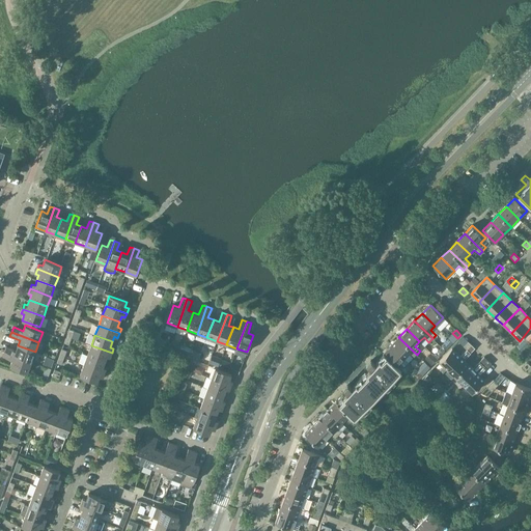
[(398,337),(391,345),(403,358),(409,354),(413,358),(417,355),(398,337)]
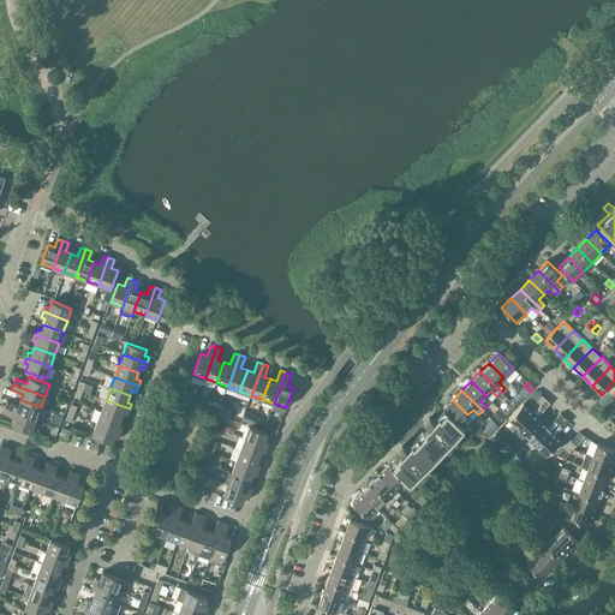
[(547,399),(542,395),(537,401),(541,405),(547,399)]
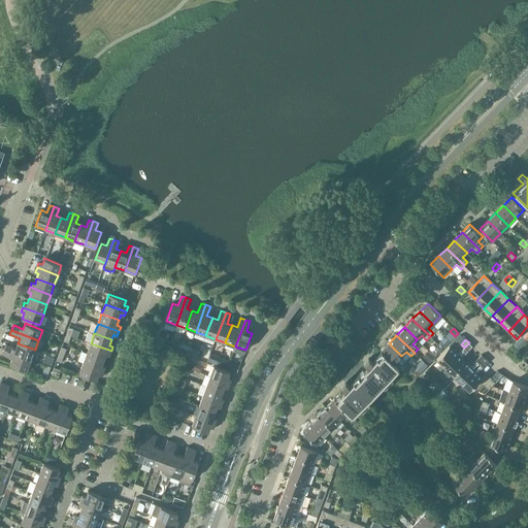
[(472,347),(469,342),(464,348),(468,352),(472,347)]
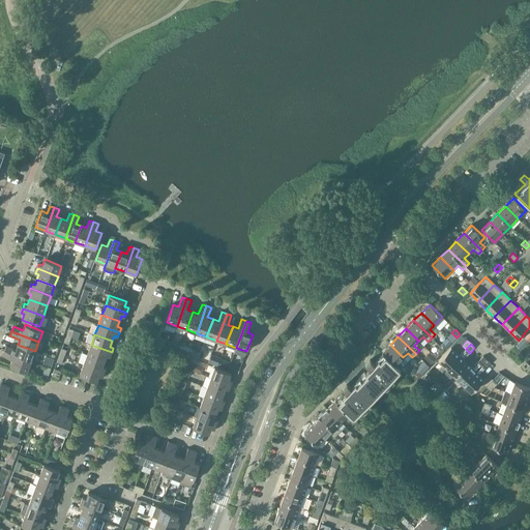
[(6,347),(4,351),(31,361),(35,351),(18,345),(16,350),(6,347)]
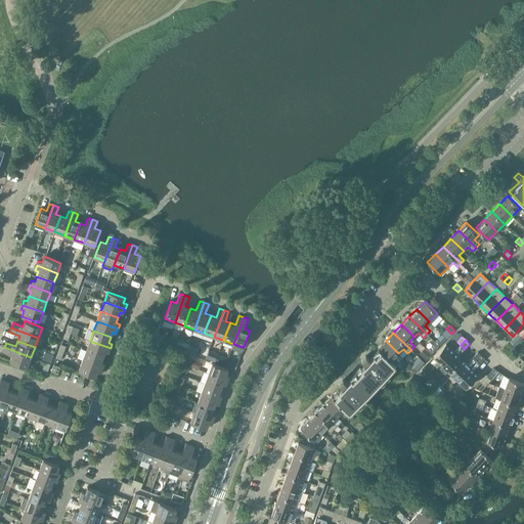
[(90,341),(86,350),(103,357),(105,351),(108,353),(111,348),(90,341)]
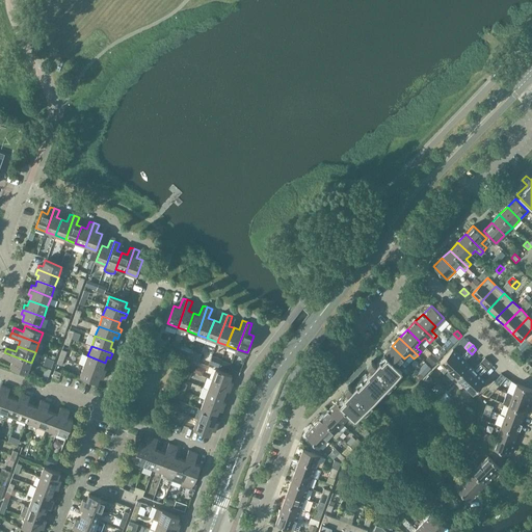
[(384,355),(376,364),(394,379),(402,371),(405,368),(400,363),(404,358),(392,346),(383,354),(384,355)]
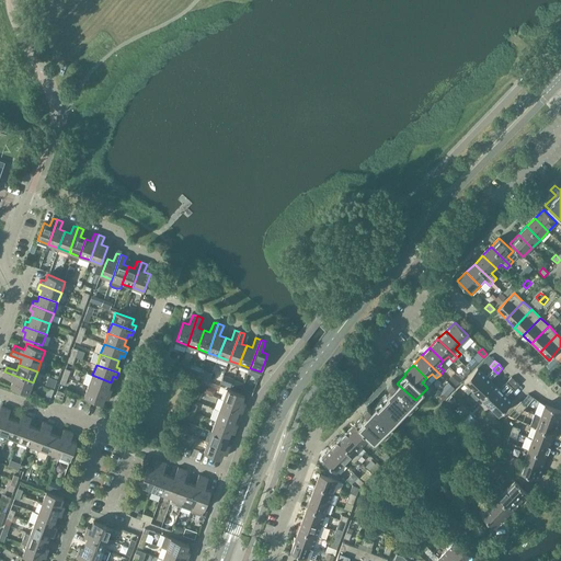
[(465,382),(473,390),(487,377),(478,368),(465,382)]
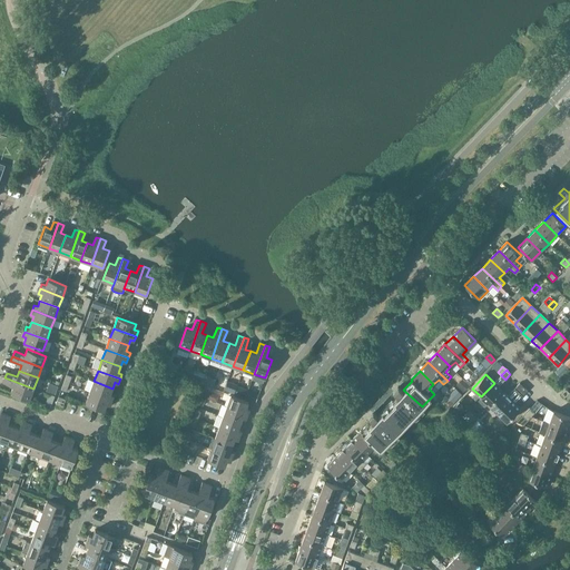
[(33,389),(5,377),(2,383),(13,386),(11,393),(30,400),(33,389)]
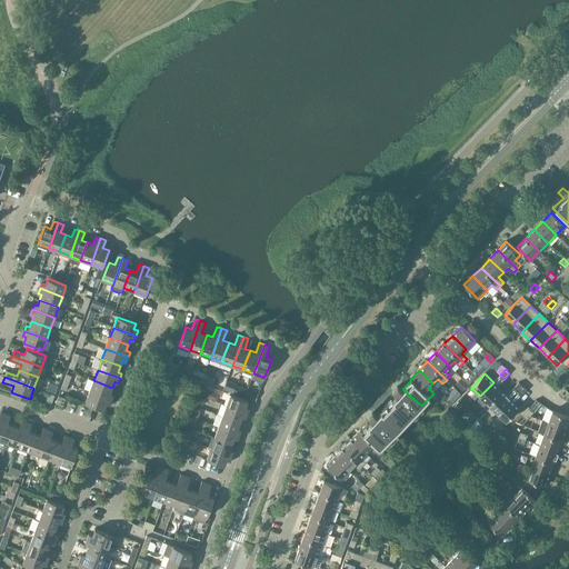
[(112,388),(93,380),(90,391),(112,399),(113,395),(110,393),(112,388)]
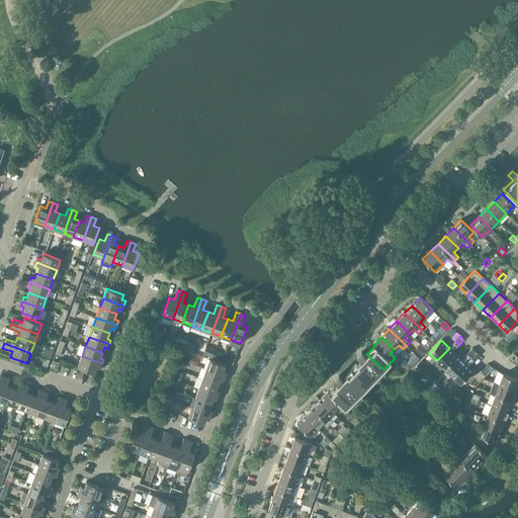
[(421,356),(426,350),(422,346),(417,351),(421,356)]
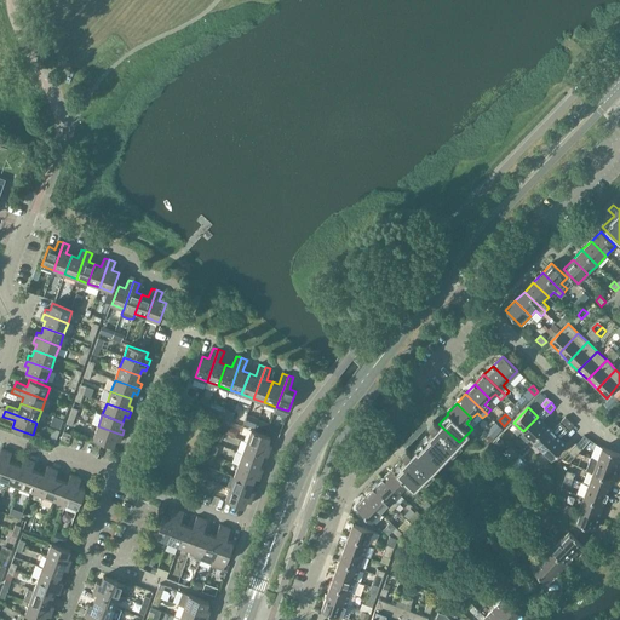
[(523,431),(532,441),(546,425),(538,417),(523,431)]
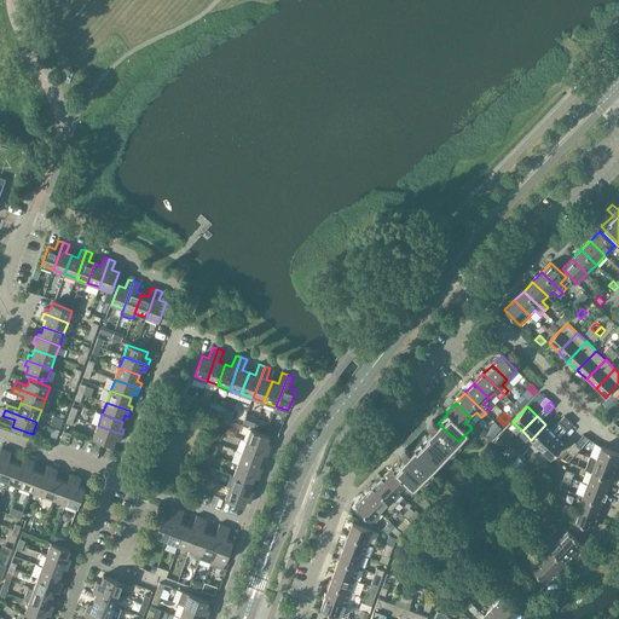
[(568,421),(565,416),(559,422),(563,426),(568,421)]
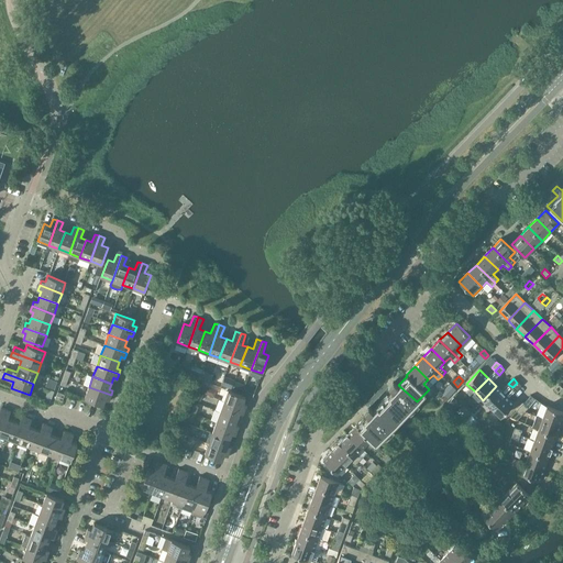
[(367,417),(366,418),(384,435),(386,438),(395,429),(393,427),(408,410),(410,412),(419,404),(417,401),(398,385),(397,386),(393,382),(387,386),(393,390),(388,396),(387,395),(376,406),(377,407),(373,411),(367,407),(363,411),(367,417)]
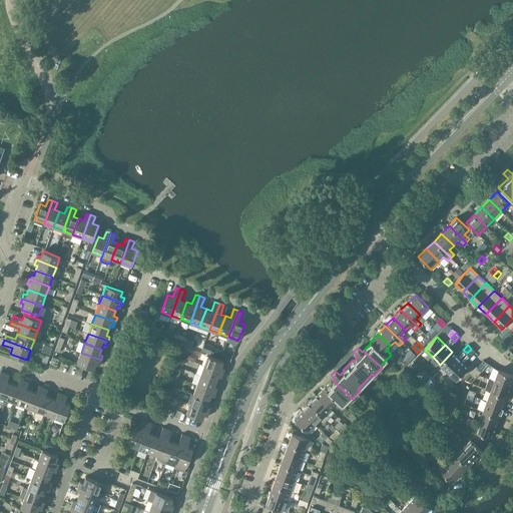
[(471,349),(467,353),(470,357),(475,352),(471,349)]
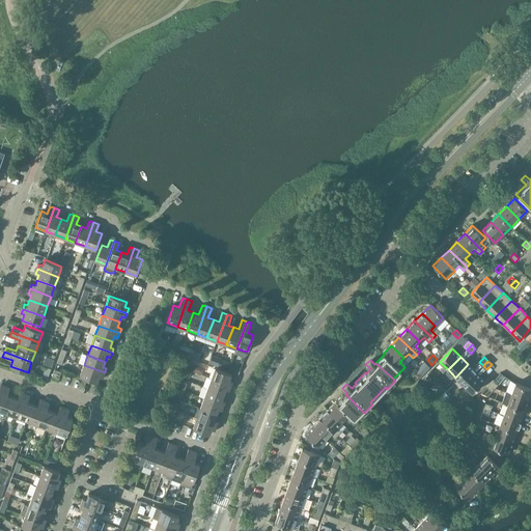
[(473,369),(468,364),(455,378),(464,385),(476,372),(483,365),(479,362),(473,369)]
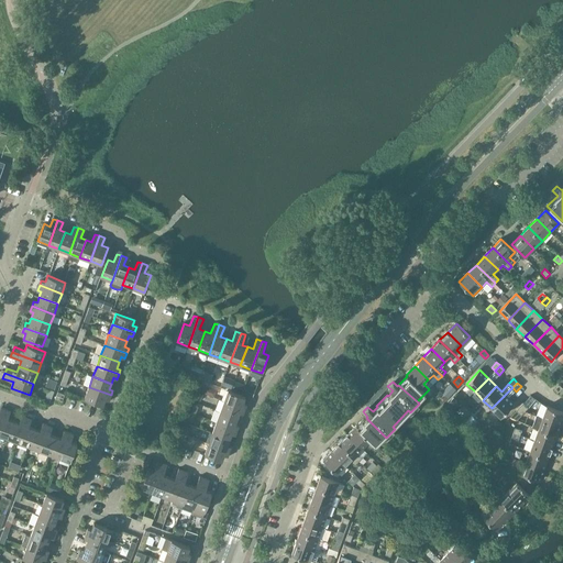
[(111,395),(89,387),(85,398),(103,405),(106,399),(109,400),(111,395)]
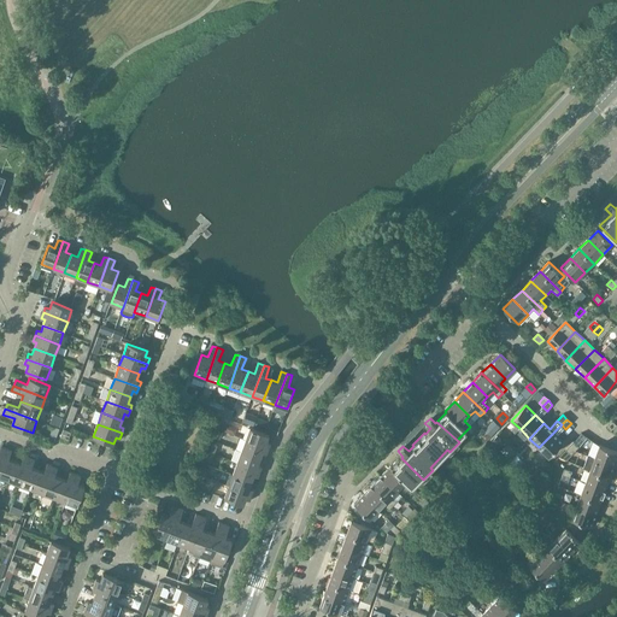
[(562,424),(553,433),(539,447),(548,457),(563,442),(558,436),(565,429),(562,424)]
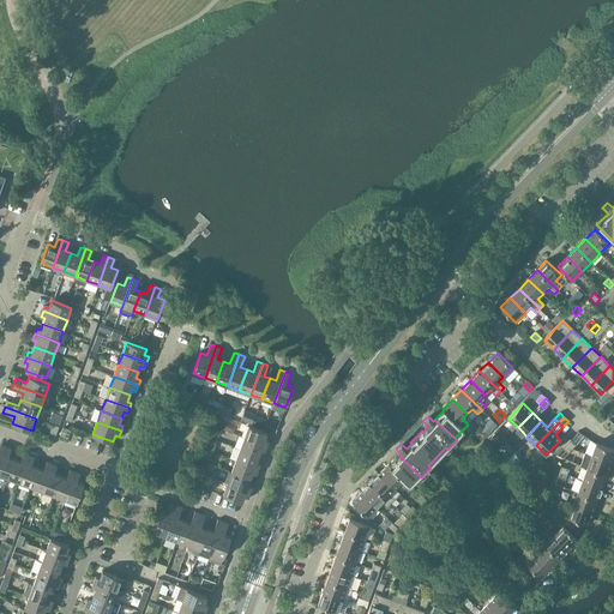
[(59,427),(54,425),(49,435),(55,438),(59,427)]
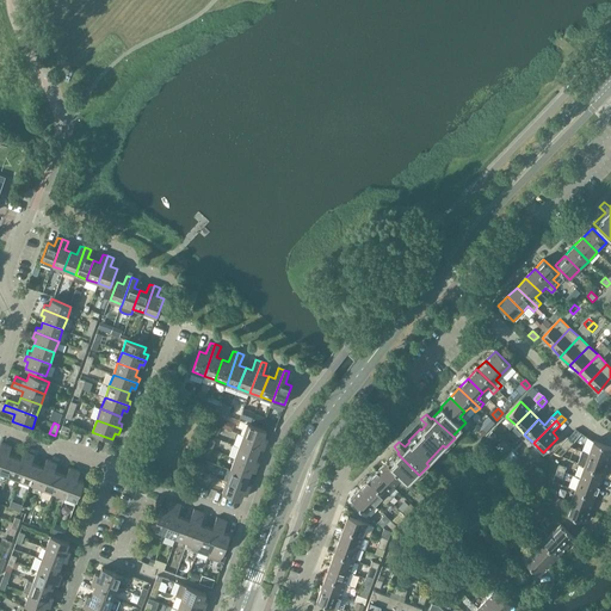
[(251,425),(247,424),(244,436),(266,444),(267,438),(264,437),(266,431),(251,425)]
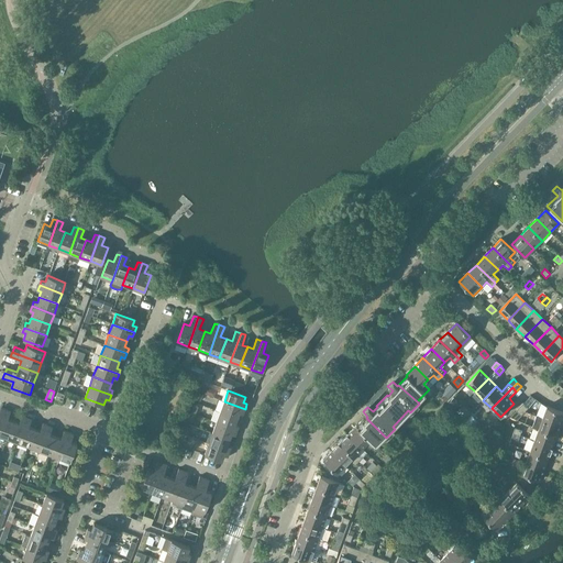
[(58,392),(55,399),(62,401),(65,394),(58,392)]
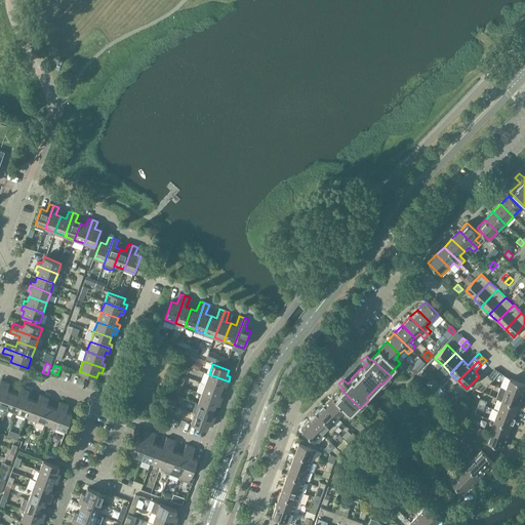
[(229,381),(209,374),(205,384),(221,390),(224,385),(227,386),(229,381)]
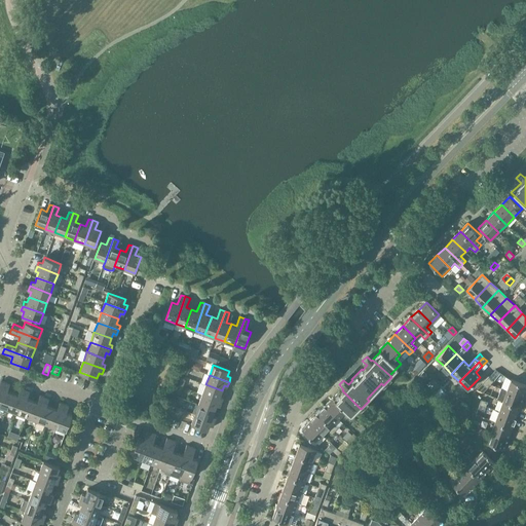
[(486,380),(490,384),(494,381),(489,376),(486,380)]
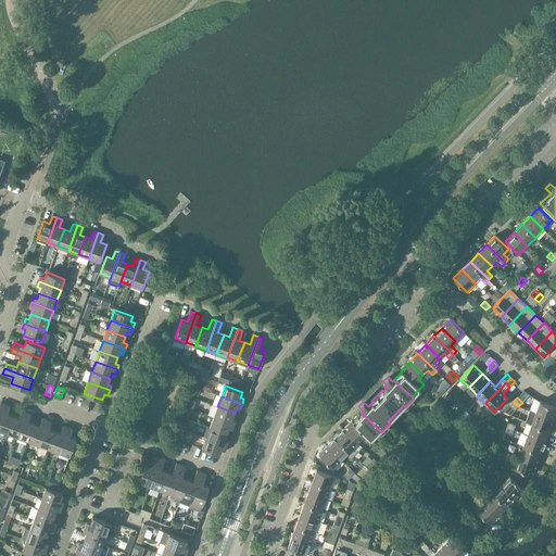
[(518,406),(514,402),(509,405),(515,411),(518,406)]
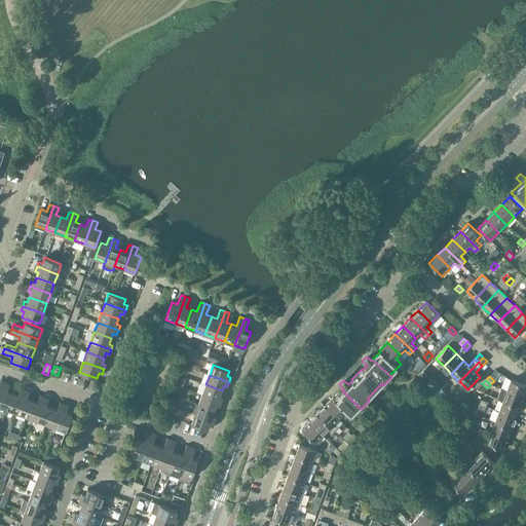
[(506,390),(524,397),(525,389),(525,385),(511,380),(506,390)]
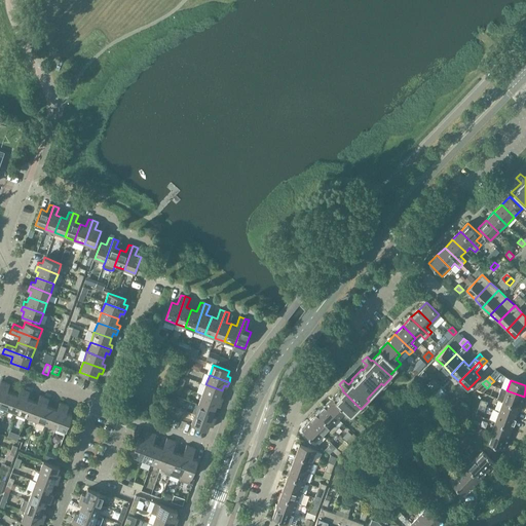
[(0,397),(0,406),(6,409),(12,393),(7,391),(10,384),(5,382),(0,397)]
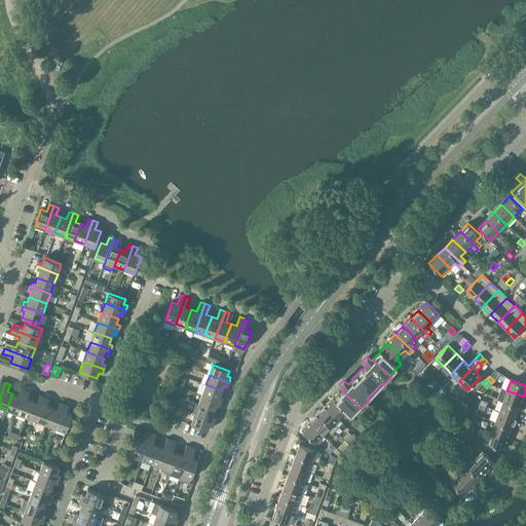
[(205,384),(202,395),(222,402),(223,398),(220,396),(222,390),(205,384)]
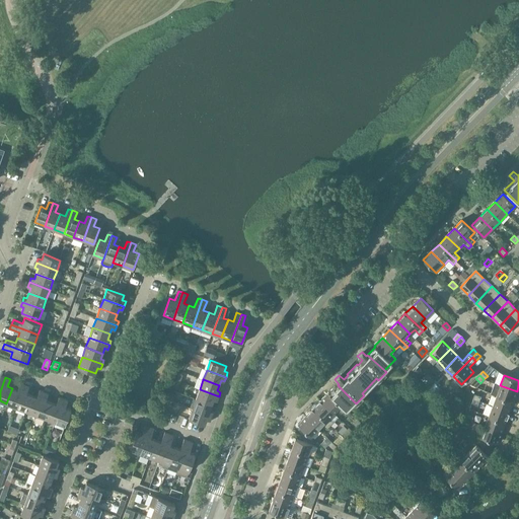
[(6,403),(16,408),(24,384),(20,383),(17,389),(12,388),(6,403)]
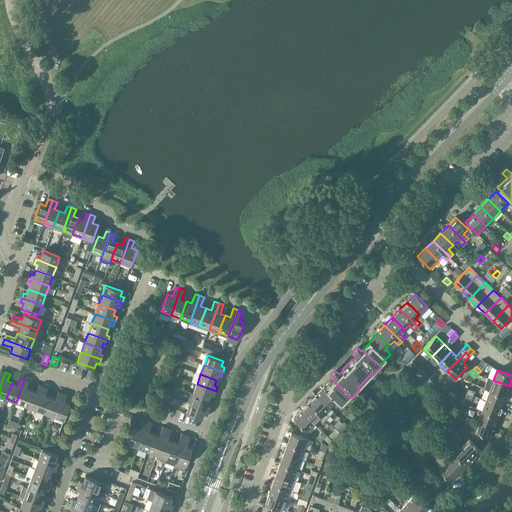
[(424,382),(429,388),(434,384),(428,378),(424,382)]
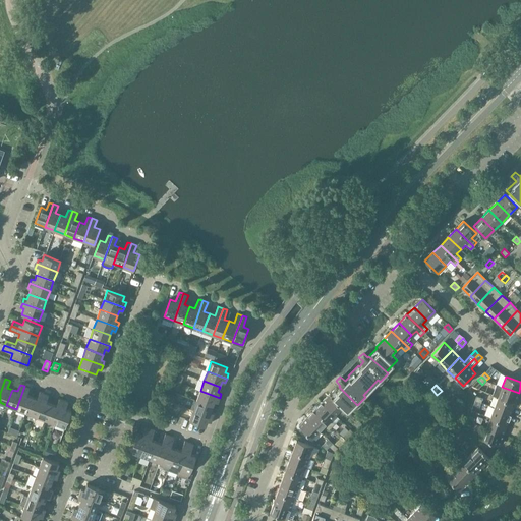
[(497,385),(493,395),(498,397),(515,403),(519,393),(502,387),(497,385)]
